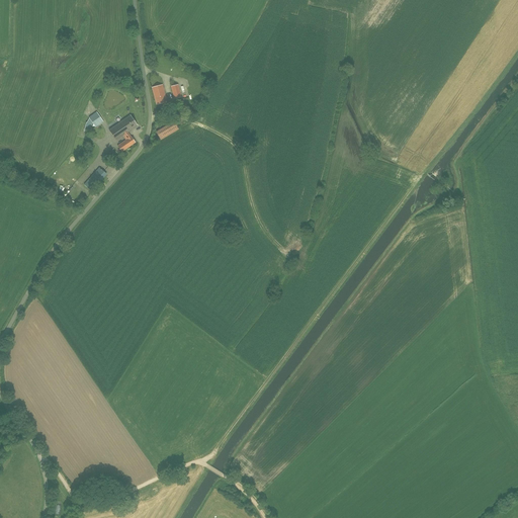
[(177,84),(169,85),(172,100),(180,99),(177,84)]
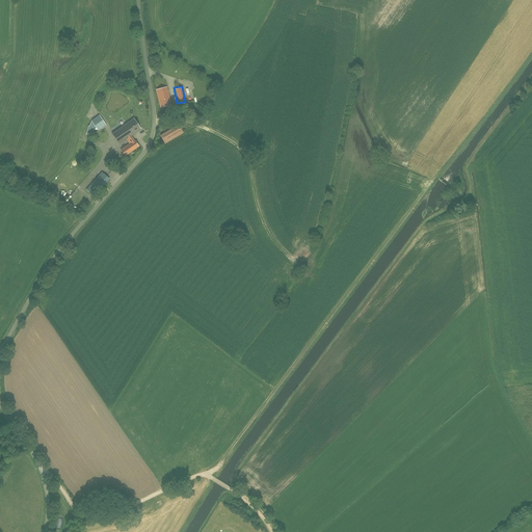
[(165,87),(155,88),(158,107),(167,106),(165,87)]
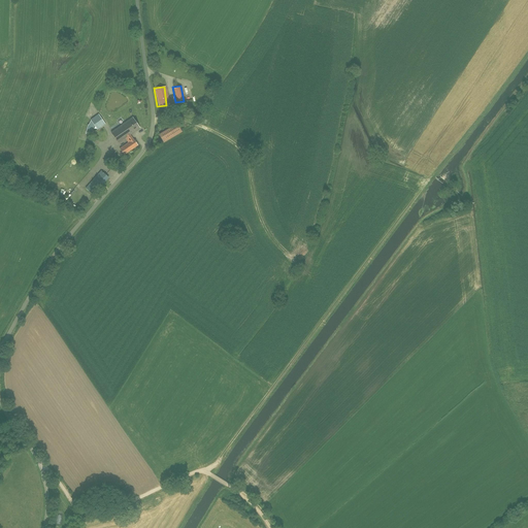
[(91,120),(88,134),(93,135),(95,126),(105,121),(101,113),(91,120)]
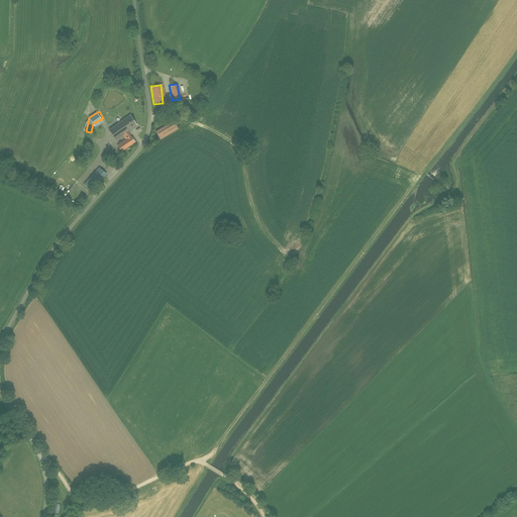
[(130,111),(107,127),(115,139),(121,135),(124,139),(117,145),(121,151),(137,140),(129,129),(138,122),(130,111)]
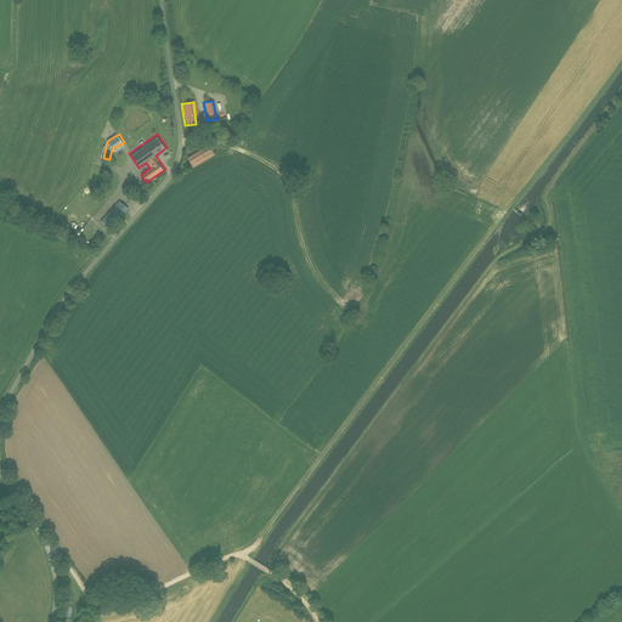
[(214,157),(209,148),(188,162),(193,170),(214,157)]
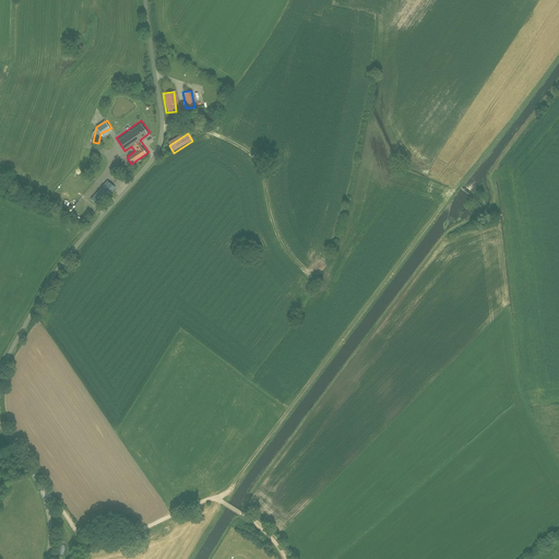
[(93,195),(99,202),(115,186),(108,179),(93,195)]
